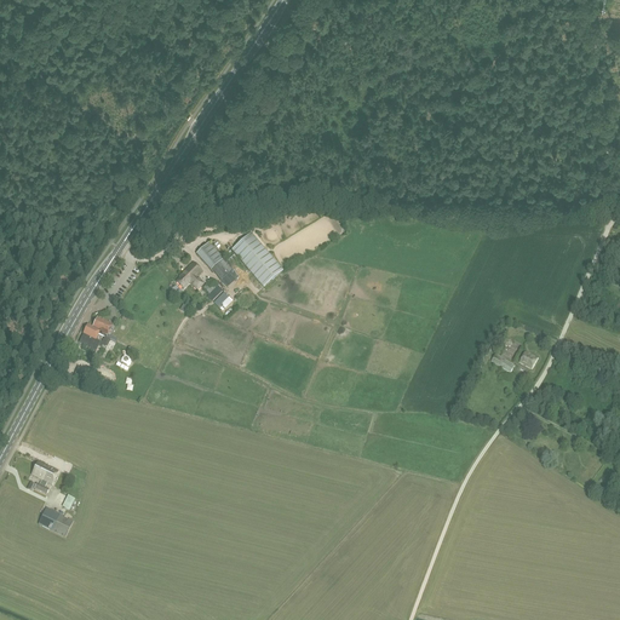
[(251,234),(231,251),(264,288),(283,271),(251,234)]
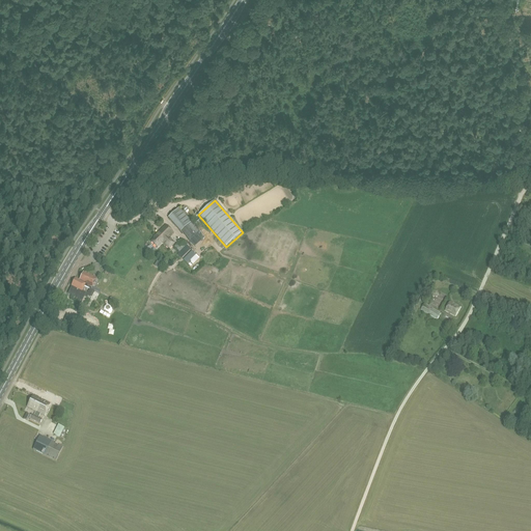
[(186,216),(179,208),(169,218),(184,234),(185,234),(194,247),(205,238),(187,216),(186,216)]
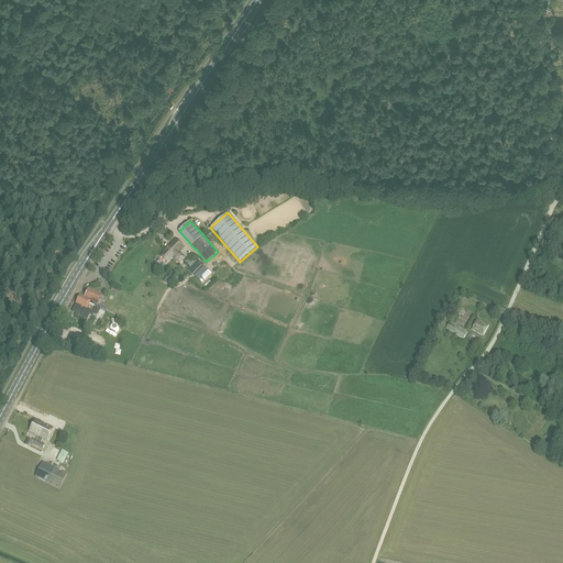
[(166,263),(173,257),(179,264),(185,258),(179,252),(184,247),(176,239),(165,250),(166,251),(159,256),(166,263)]
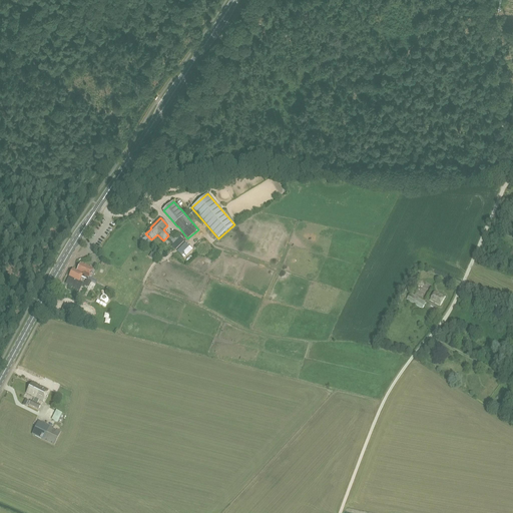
[(173,243),(180,236),(175,231),(168,238),(173,243)]
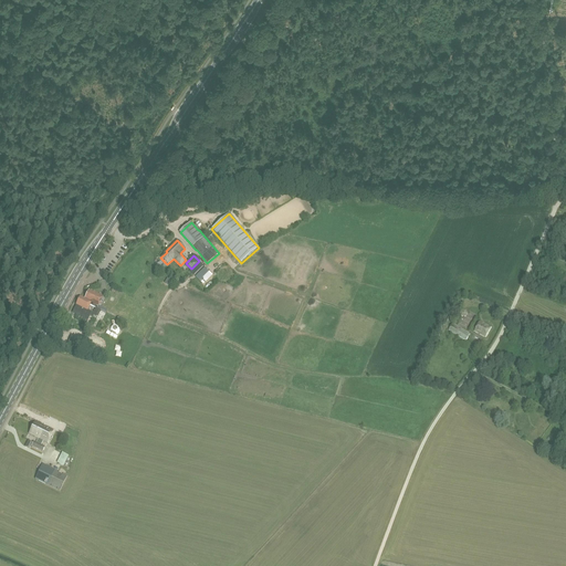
[(196,276),(201,282),(211,272),(207,266),(196,276)]
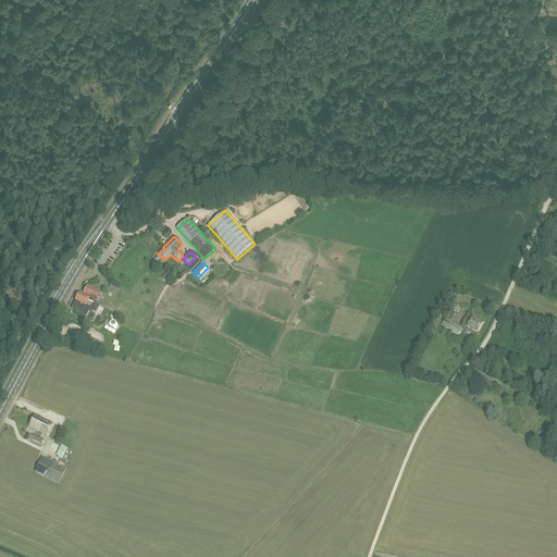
[(72,309),(87,316),(90,310),(96,312),(99,305),(96,304),(102,293),(93,288),(88,286),(84,295),(79,293),(72,309)]
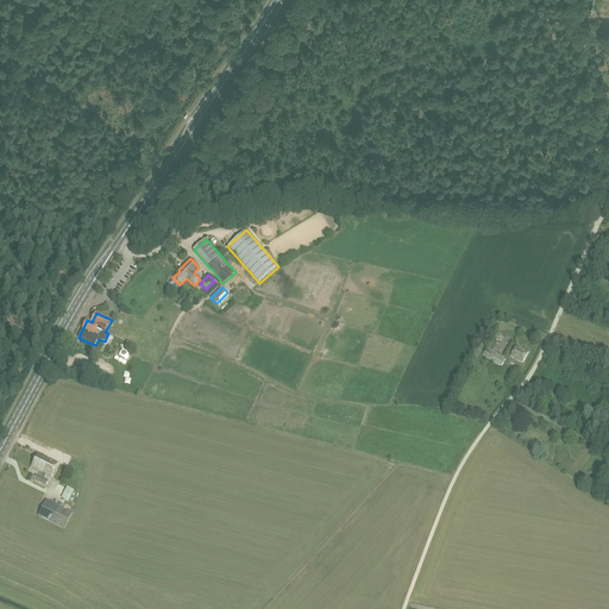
[(127,341),(125,346),(135,352),(137,346),(127,341)]
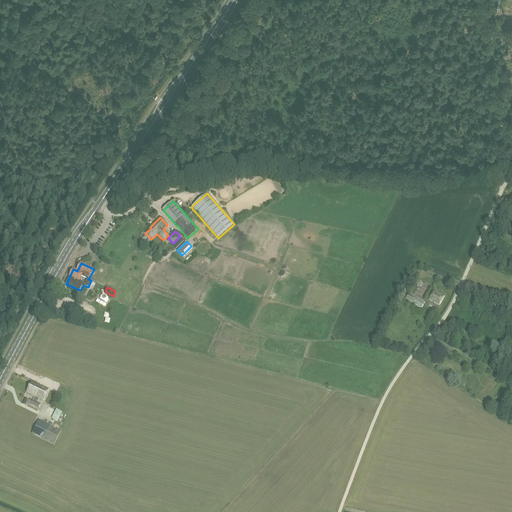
[(444,297),(435,291),(429,299),(439,305),(444,297)]
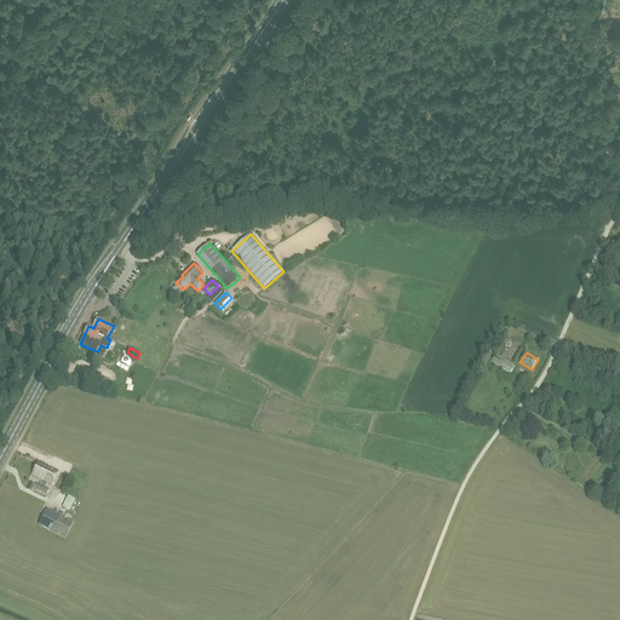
[(515,366),(495,355),(492,362),(511,373),(515,366)]
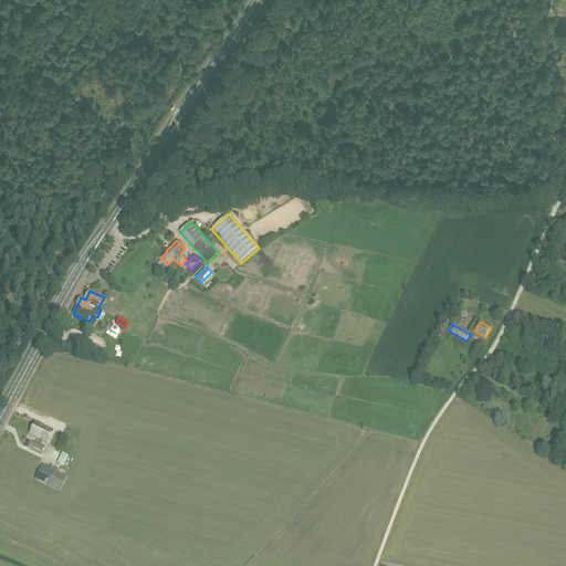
[(114,326),(112,332),(121,336),(123,331),(114,326)]
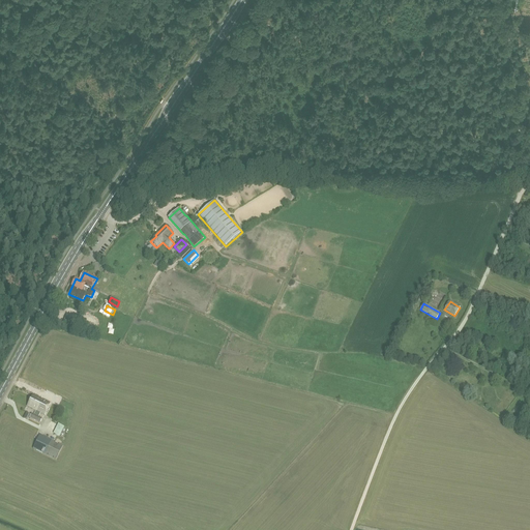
[(28,406),(45,414),(50,403),(33,394),(28,406)]
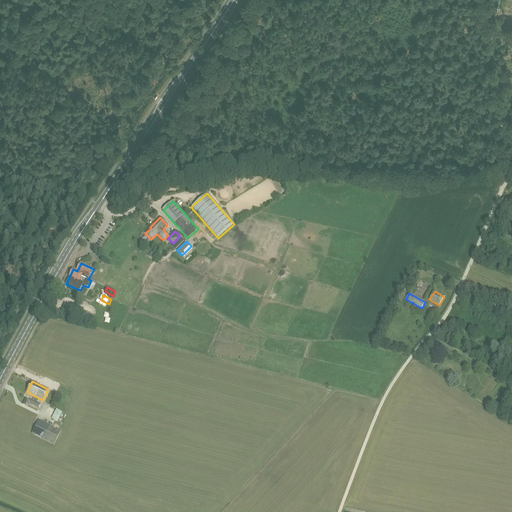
[(39,409),(41,404),(31,399),(29,404),(39,409)]
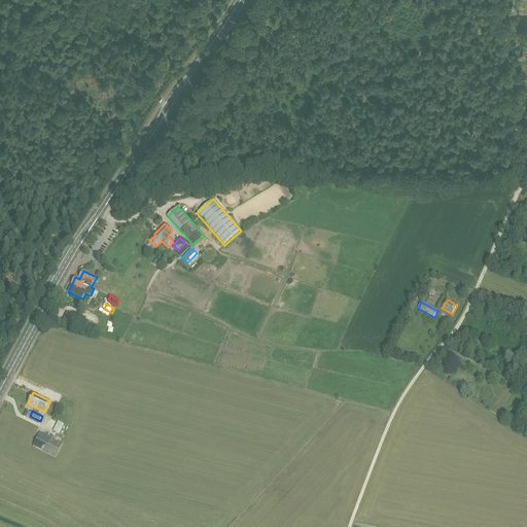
[(64,424),(58,421),(53,430),(59,433),(64,424)]
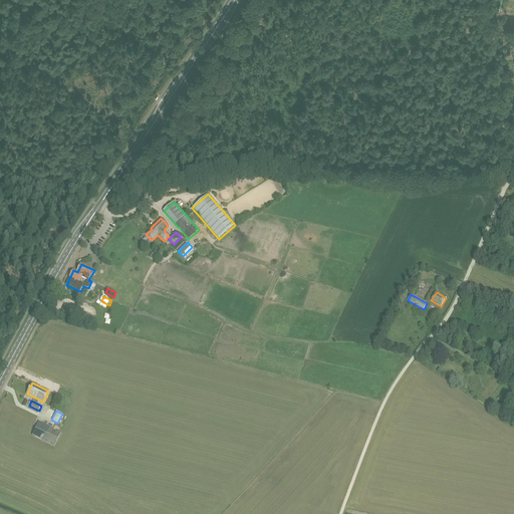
[(55,446),(61,433),(39,422),(32,435),(55,446)]
